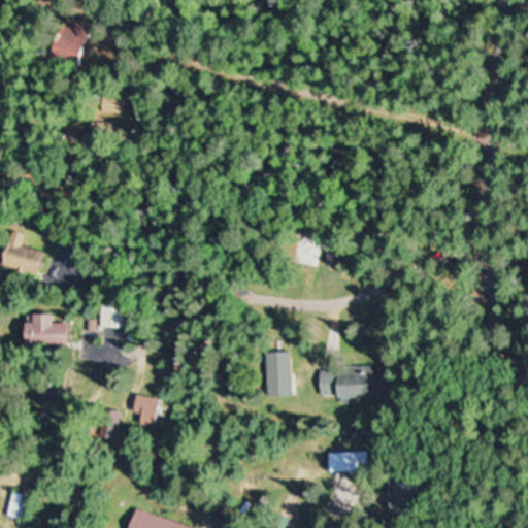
[(52,53),(81,62),(93,26),(63,17),(52,53)]
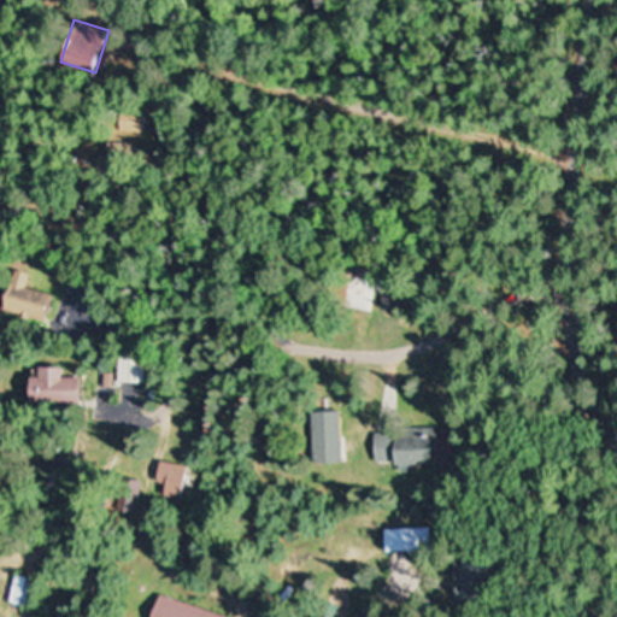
[(159,111),(127,111),(127,133),(159,133),(159,111)]
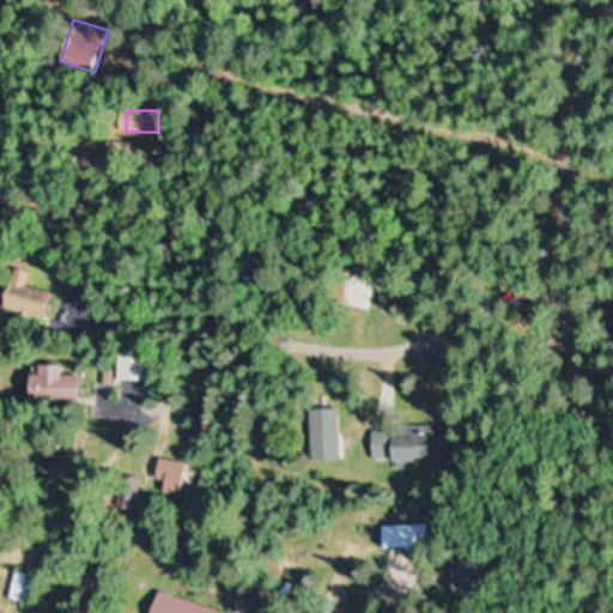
[(338,302),(365,310),(378,266),(351,258),(338,302)]
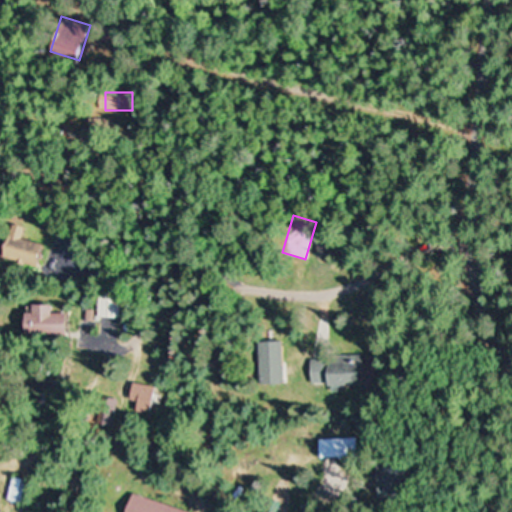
[(0,256),(43,268),(49,248),(4,236),(0,251),(0,256)]
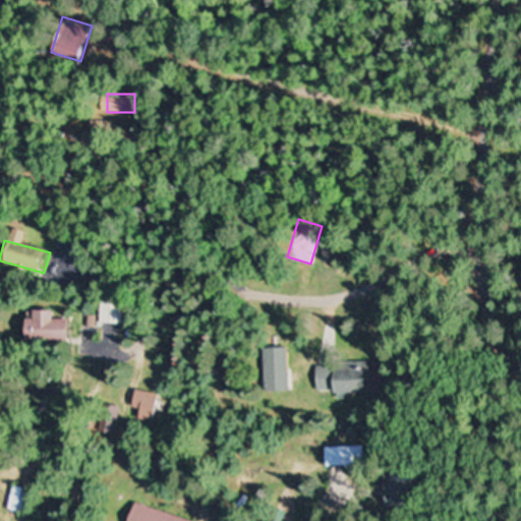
[(120,322),(120,298),(99,298),(99,322),(120,322)]
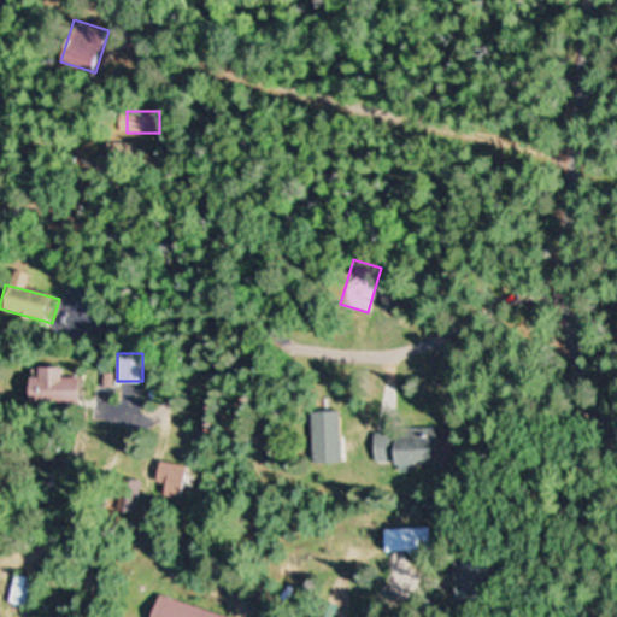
[(58,366),(34,366),(34,377),(25,377),(25,401),(76,401),(76,375),(58,375),(58,366)]
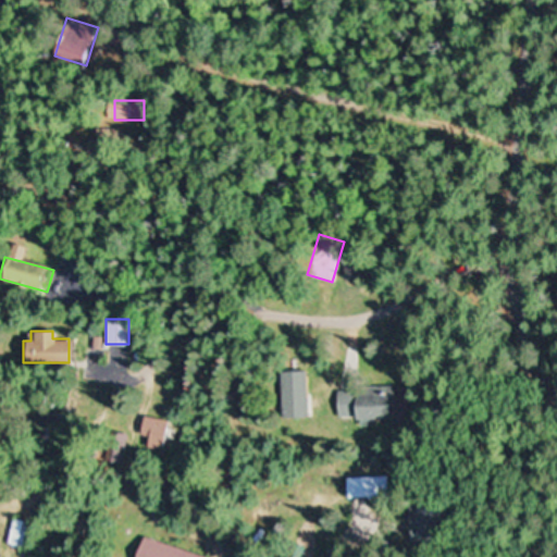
[(305,371),(279,371),(279,419),(305,419),(305,371)]
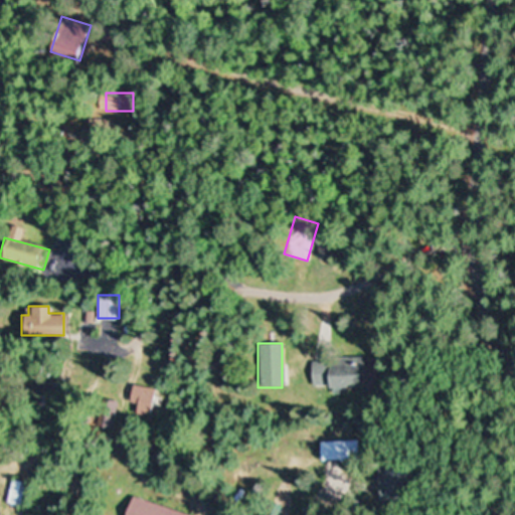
[(363,387),(363,357),(311,357),(311,387),(363,387)]
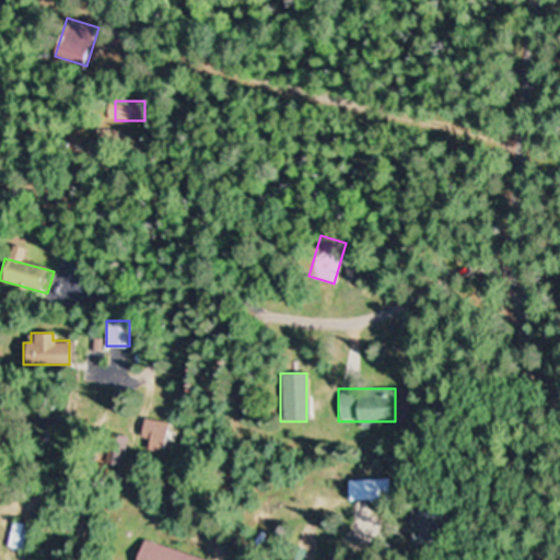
[(146,439),(143,452),(162,454),(166,421),(141,419),(138,439),(146,439)]
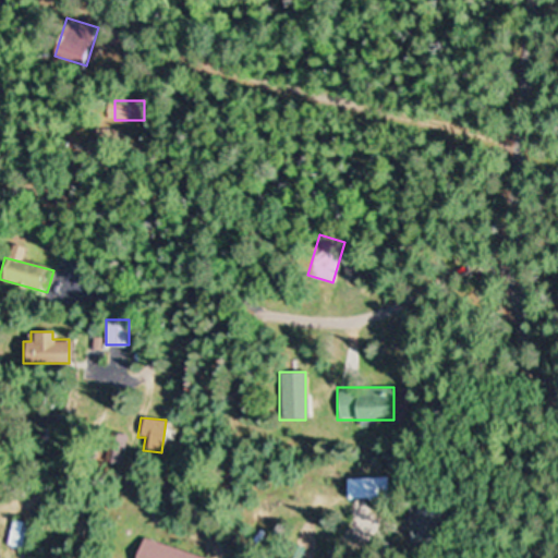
[(385,500),(385,477),(343,477),(343,500),(385,500)]
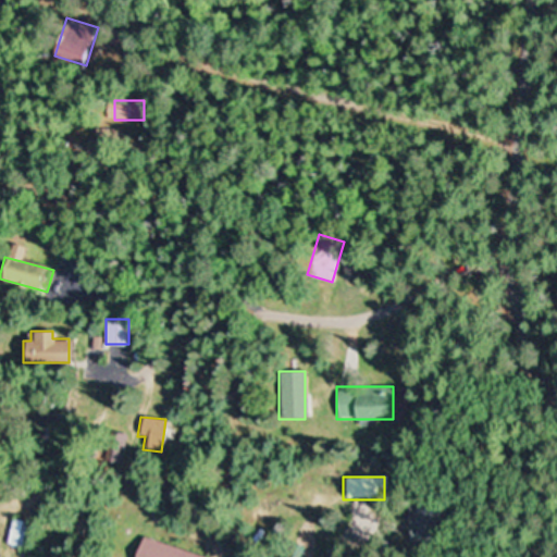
[(29,548),(29,520),(9,520),(9,548),(29,548)]
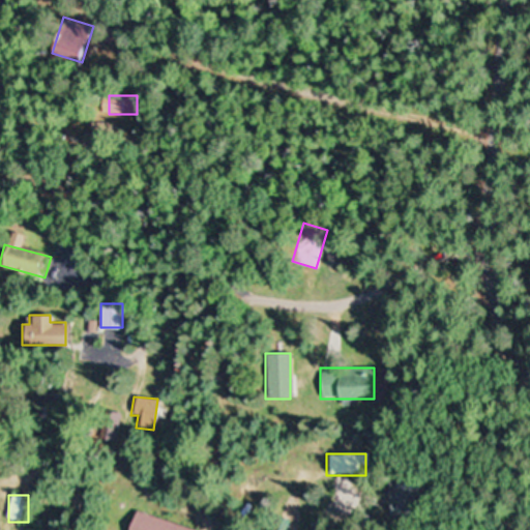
[(194,529),(134,510),(126,529),(194,529)]
